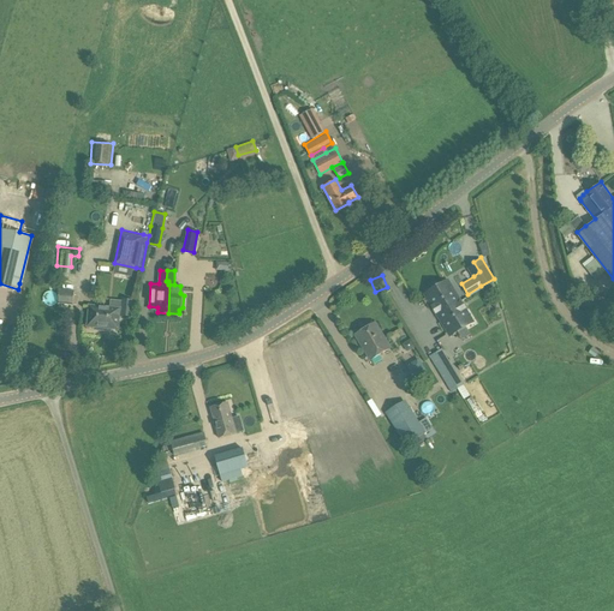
[(455,300),(443,280),(424,292),(436,313),(440,311),(455,301),(455,300)]
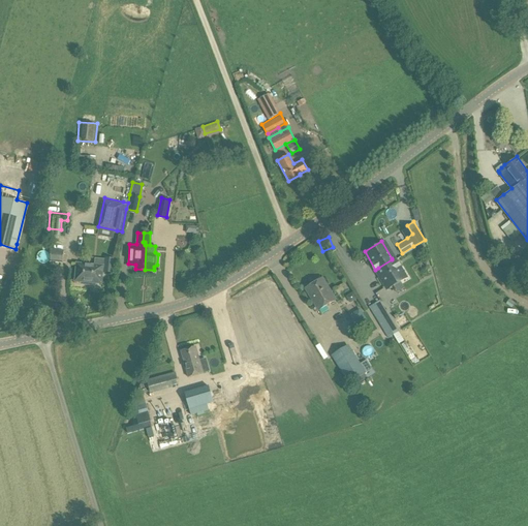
[(51,248),(50,259),(63,261),(64,250),(51,248)]
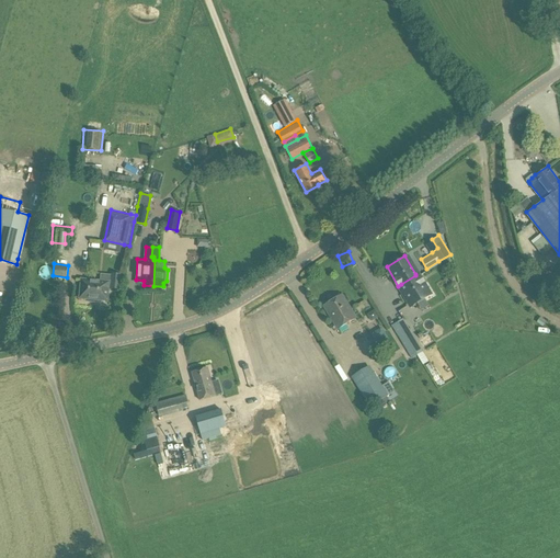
[(80,277),(79,296),(82,296),(89,297),(89,299),(92,299),(96,300),(96,298),(101,298),(106,298),(107,286),(109,280),(110,280),(110,287),(111,287),(111,285),(118,286),(118,287),(120,272),(111,271),(111,273),(109,273),(102,272),(102,280),(84,277),(80,277)]
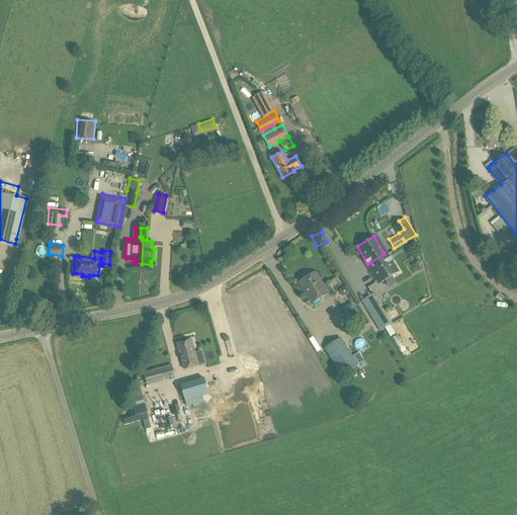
[(386,252),(383,253),(383,254),(370,262),(380,279),(397,269),(386,252)]
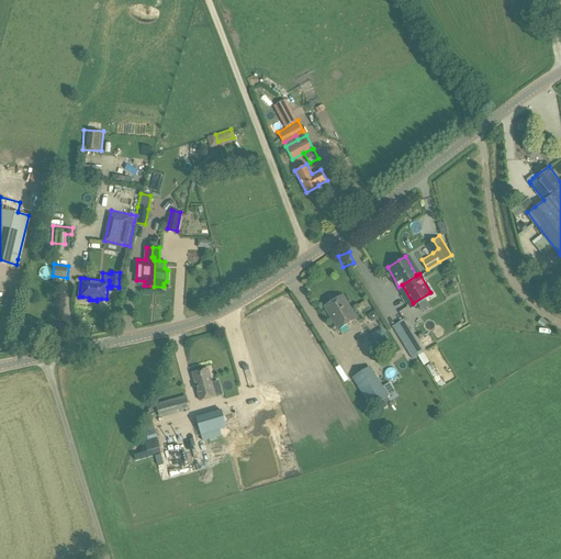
[(363,300),(371,297),(363,279),(356,282),(363,300)]
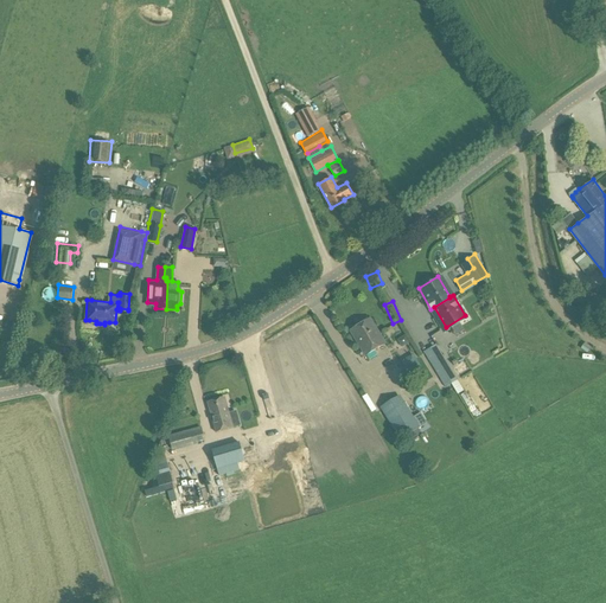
[(370,318),(350,329),(365,354),(384,342),(370,318)]
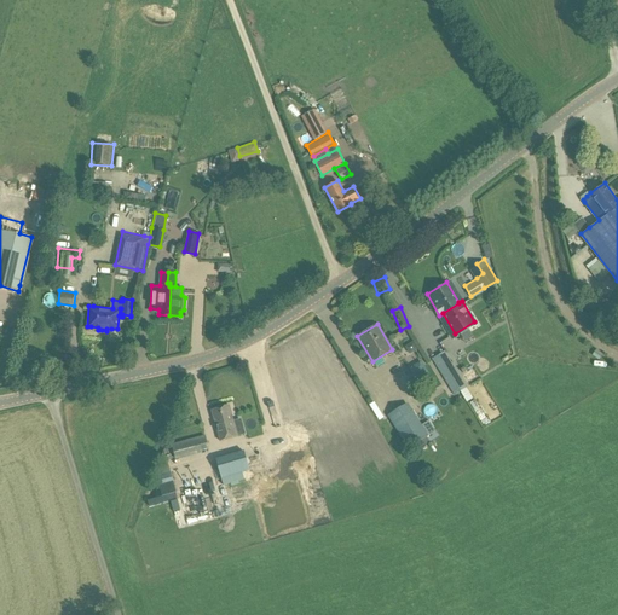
[(409,352),(416,347),(411,340),(404,344),(409,352)]
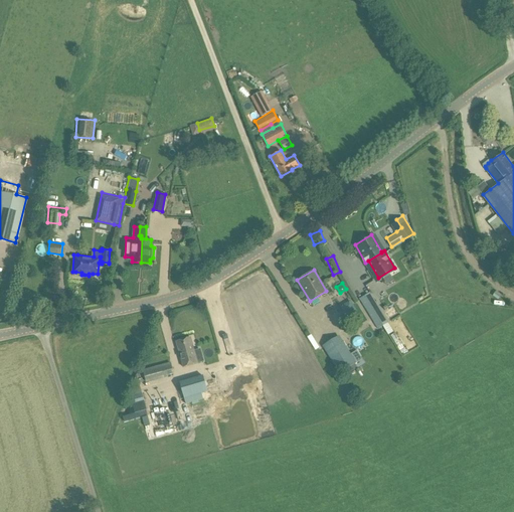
[(493,294),(498,298),(501,293),(496,290),(493,294)]
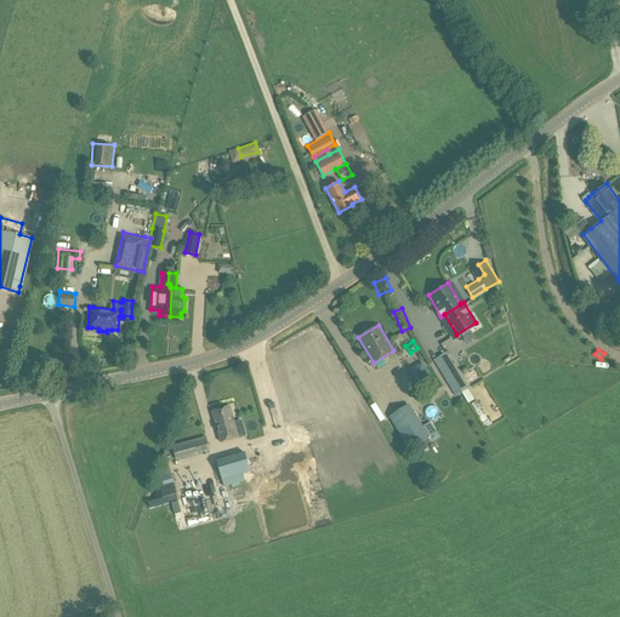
[(397,366),(399,378),(414,375),(411,363),(397,366)]
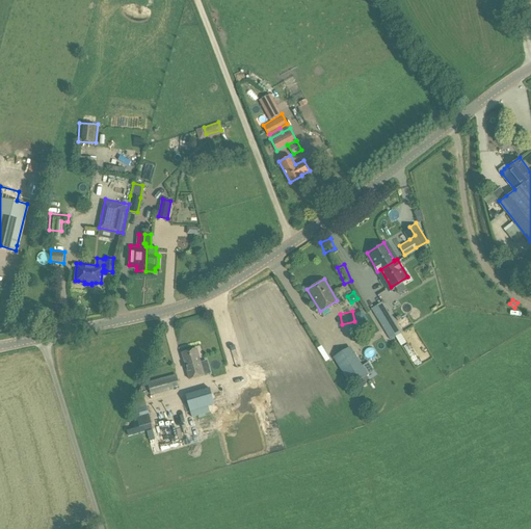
[(317,343),(319,348),(340,338),(338,333),(317,343)]
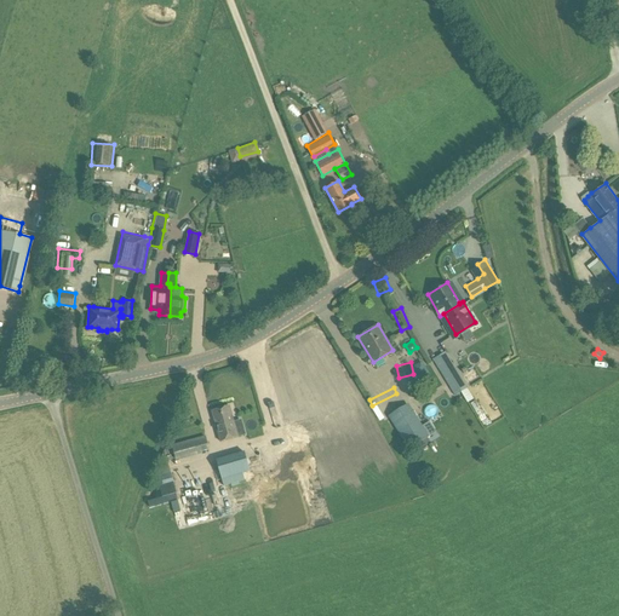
[(407,403),(389,415),(410,445),(425,435),(428,433),(422,425),(407,403)]
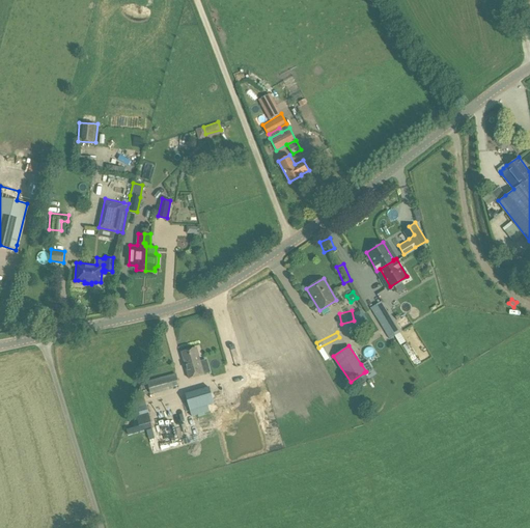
[(196,346),(180,351),(188,378),(203,372),(196,346)]
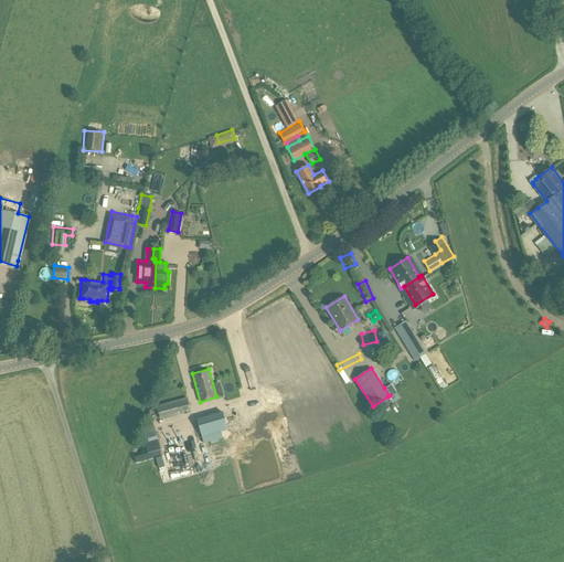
[(387,396),(381,401),(384,405),(398,396),(391,384),(384,388),(390,395),(387,396)]
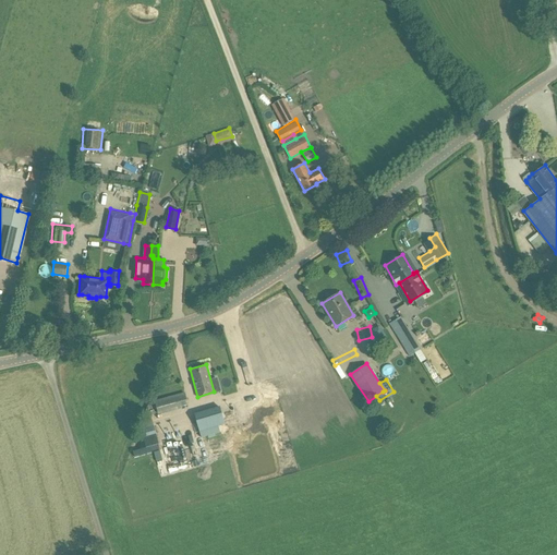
[(184,393),(179,395),(181,403),(188,402),(184,393)]
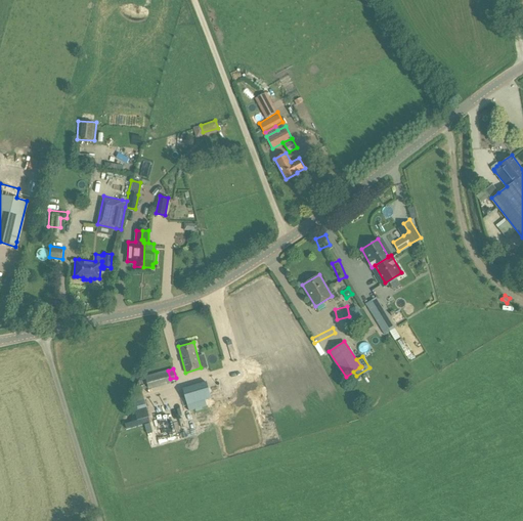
[(184,395),(185,400),(186,403),(211,397),(208,385),(207,381),(182,387),(184,395)]
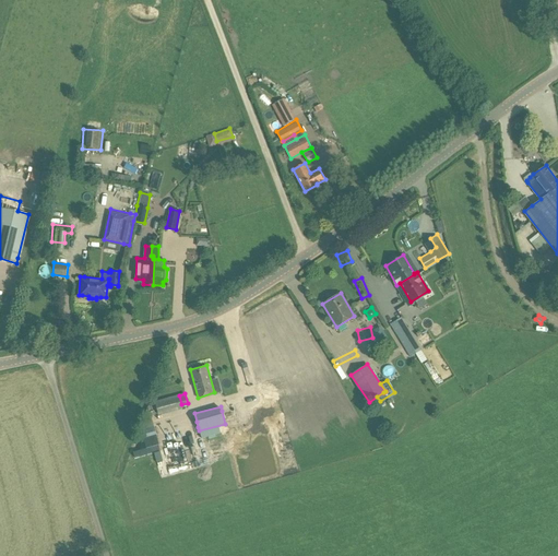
[(154,425),(141,428),(143,438),(156,434),(154,425)]
